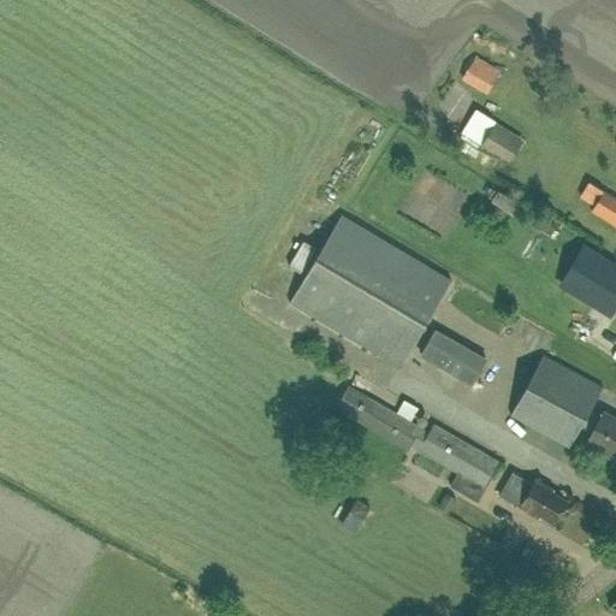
[(493,96),(508,71),(481,55),(467,81),(493,96)]
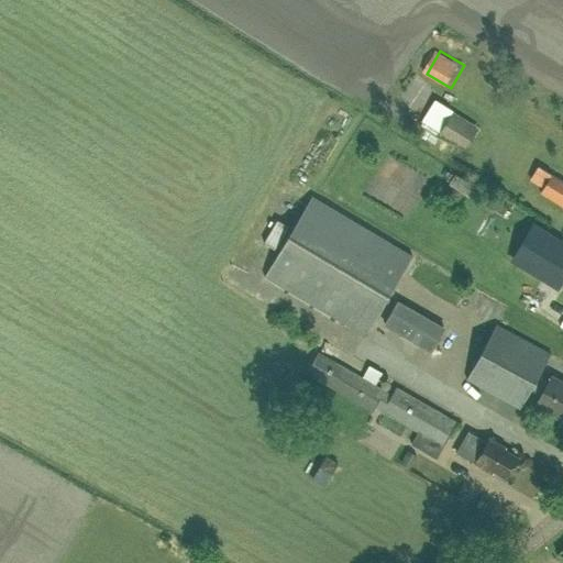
[(450,116),(434,106),(423,121),(464,147),(476,129),(452,112),(450,116)]
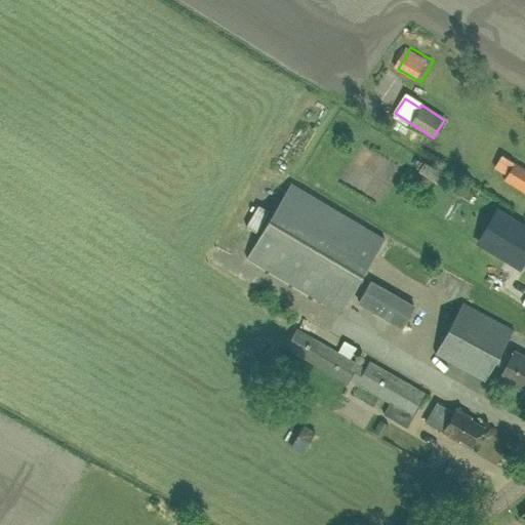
[(499,169),(512,175),(509,182),(524,189),(524,166),(506,157),(499,169)]
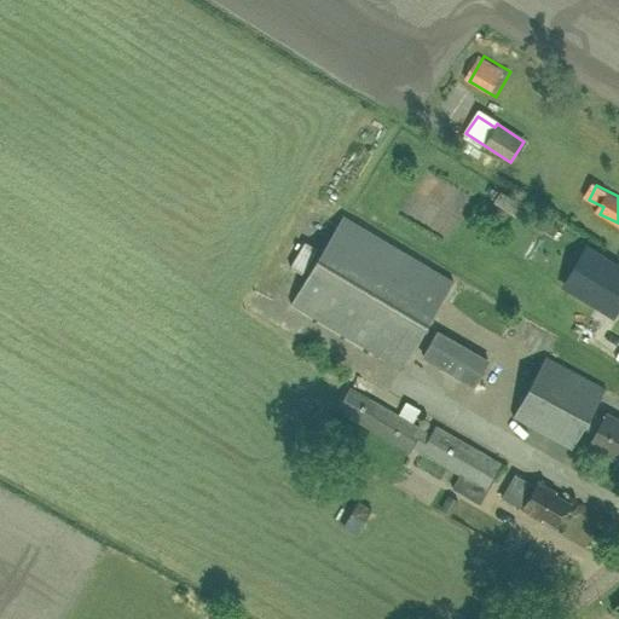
[(452,282),(345,217),(291,305),(399,370),(452,282)]
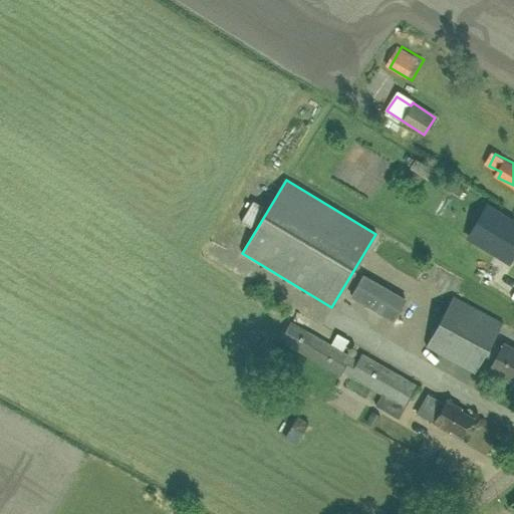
[(492,206),(482,224),(499,234),(510,215),(492,206)]
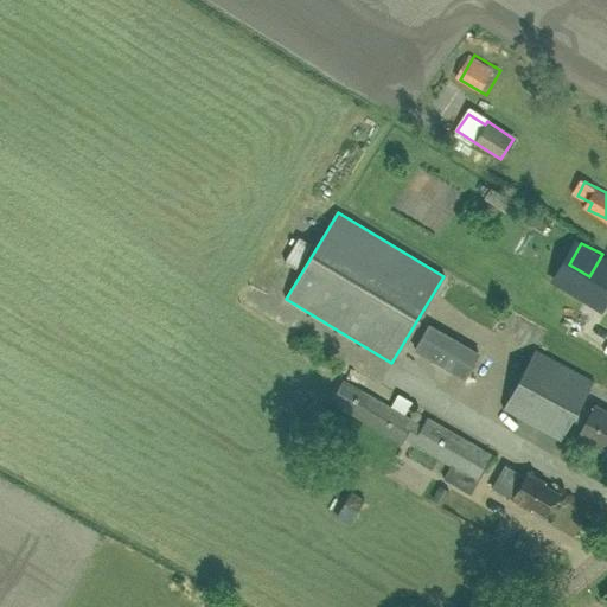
[(606,294),(602,302),(606,305),(606,261),(593,286),(606,294)]
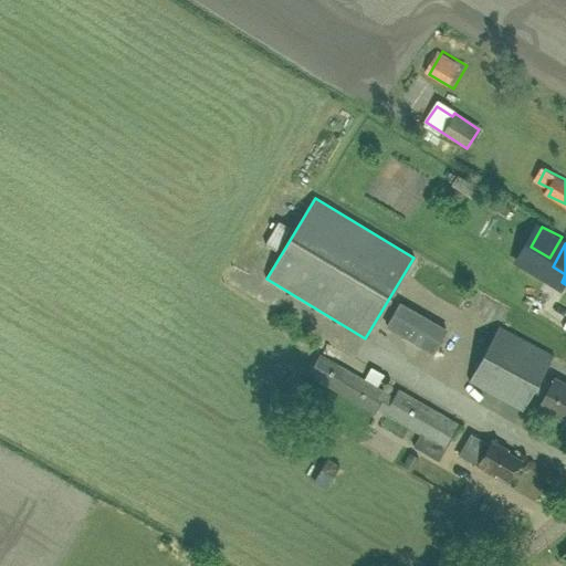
[(553,356),(499,326),(470,379),(524,408),(534,391),(544,397),(538,406),(565,420),(565,384),(554,378),(552,383),(542,377),(553,356)]
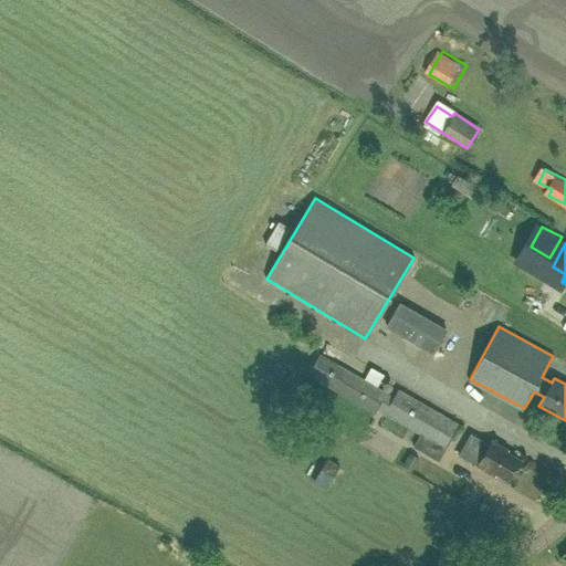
[(397,390),(392,398),(318,357),(308,375),(375,413),(376,411),(420,436),(413,448),(438,462),(459,426),(397,390)]
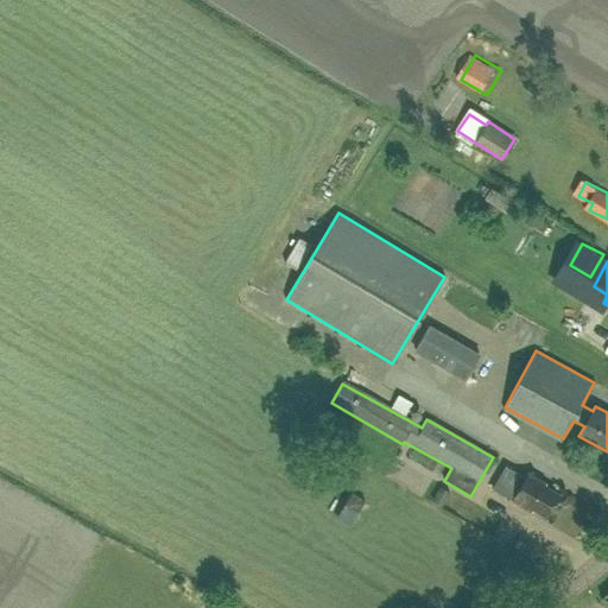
[(412,415),(419,403),(404,394),(398,407),(412,415)]
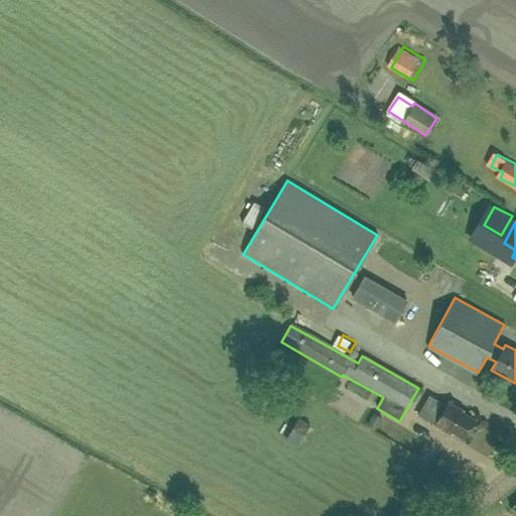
[(446,406),(429,396),(418,415),(435,425),(435,426),(444,431),(445,429),(464,440),(476,421),(462,413),(463,411),(448,402),(446,406)]
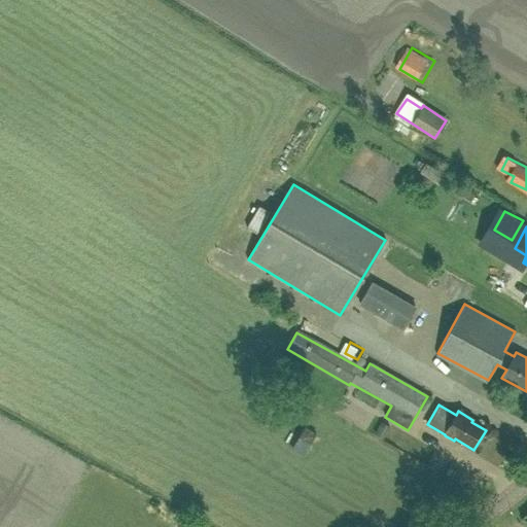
[(297,449),(312,455),(316,445),(303,438),(297,449)]
